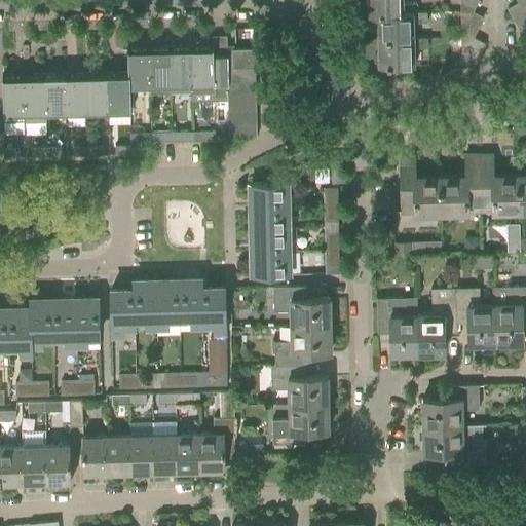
[(402,4),(401,0),(367,0),(368,14),(377,14),(377,13),(416,12),(416,3),(402,4)]
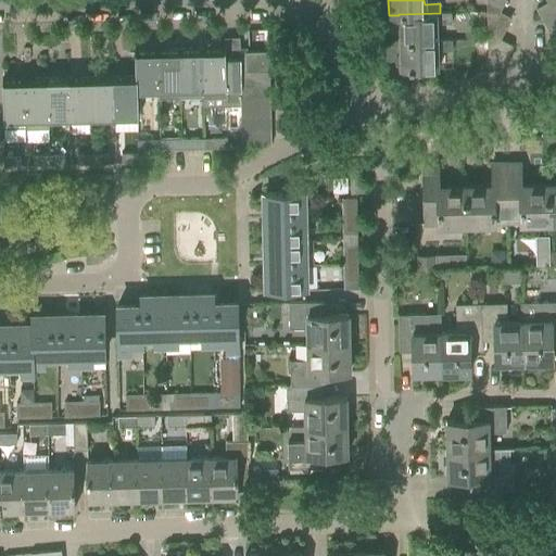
[(485,0),(487,12),(500,12),(505,0),(485,0)]
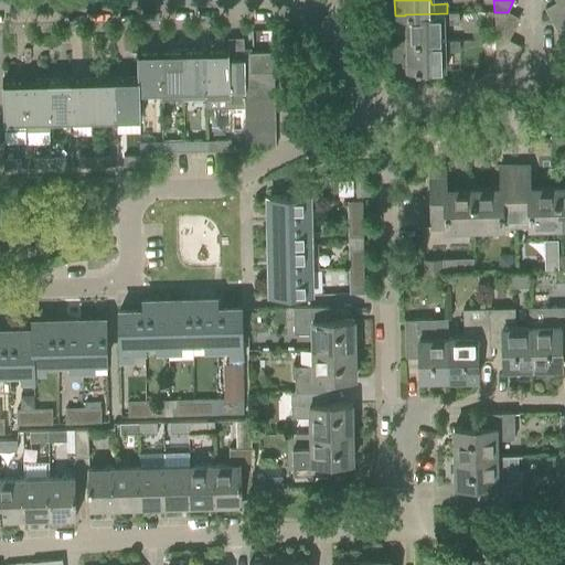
[(564,1),(555,2),(544,9),(556,30),(564,29),(564,1)]
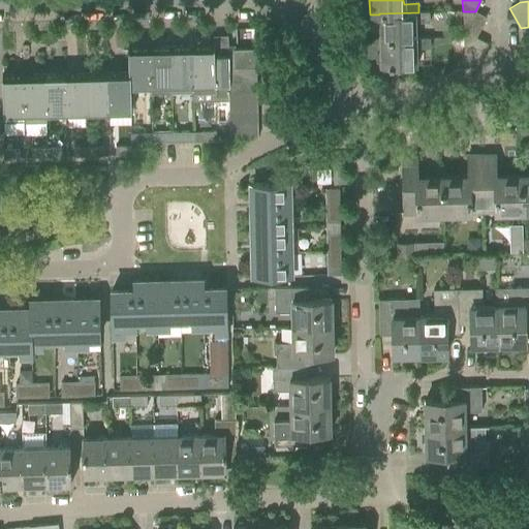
[(475,11),(463,11),(463,37),(475,37),(486,17),(475,11)]
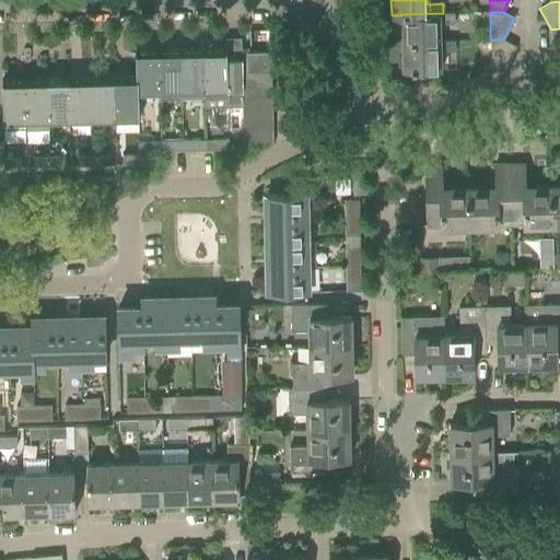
[(453,13),(443,13),(401,14),(401,15),(403,43),(440,42),(440,41),(439,24),(454,24),(453,13)]
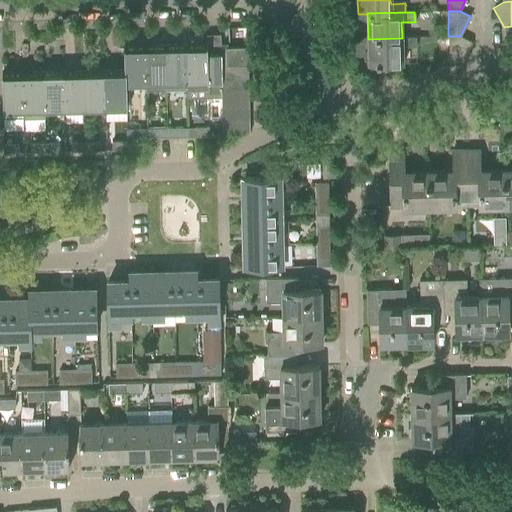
[(471,41),(460,36),(448,36),(449,61),(461,61),(471,41)]
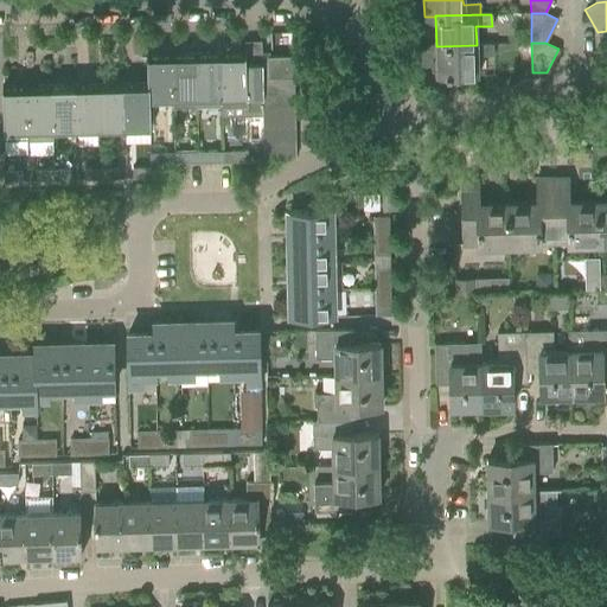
[(477,45),(436,46),(436,76),(477,75),(477,55),(492,55),(492,44),(477,44),(477,45)]
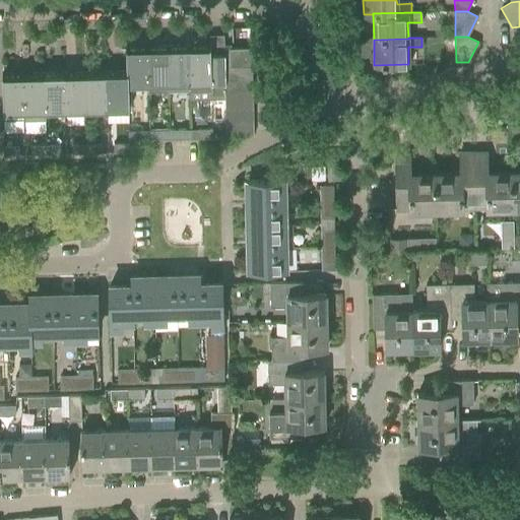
[(208,45),(188,45),(190,91),(190,98),(224,96),(224,94),(223,81),(223,68),(224,68),(252,67),(251,48),(221,49),(221,52),(210,52),(209,41),(208,41),(208,45)]
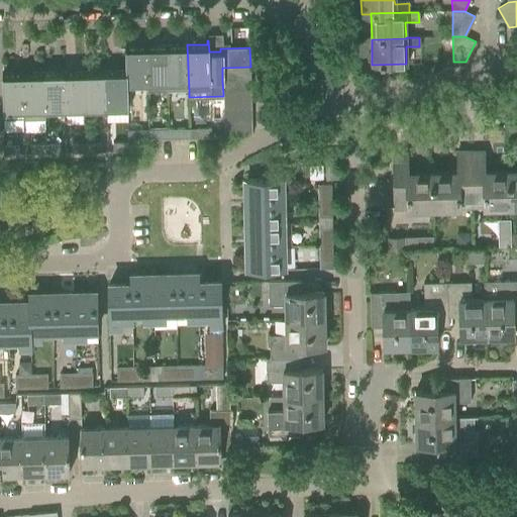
[(147,85),(146,45),(125,46),(125,42),(124,42),(125,71),(125,85),(147,85)]
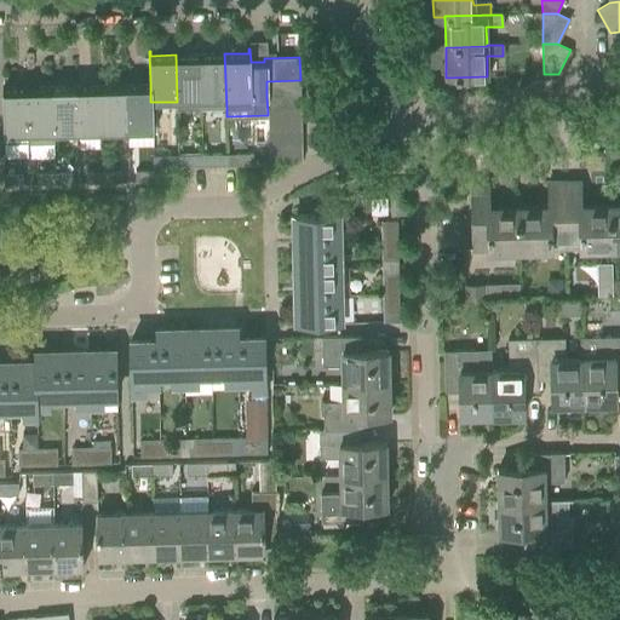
[(227,109),(224,53),(200,55),(201,110),(227,109)]
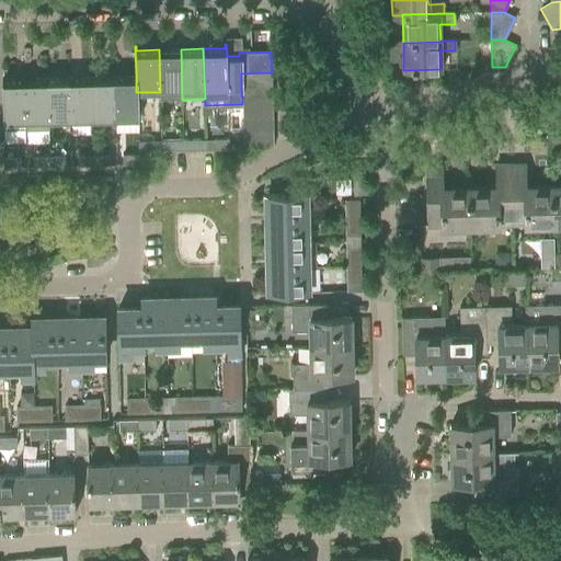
[(181,49),(159,49),(160,92),(160,100),(182,100),(181,49)]
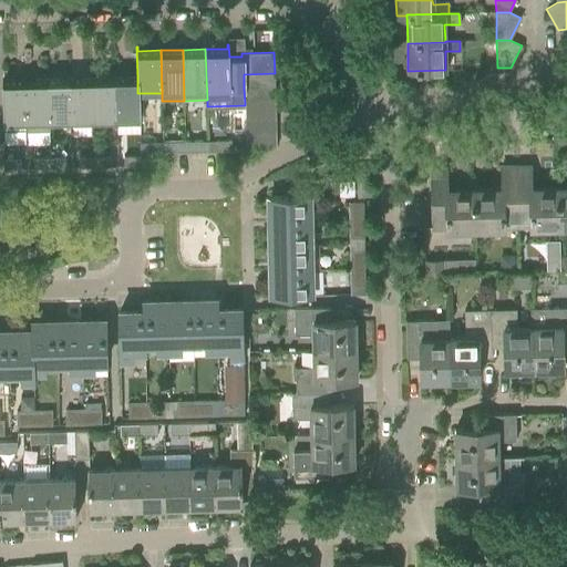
[(275,73),(245,74),(244,74),(244,89),(275,89),(275,73)]
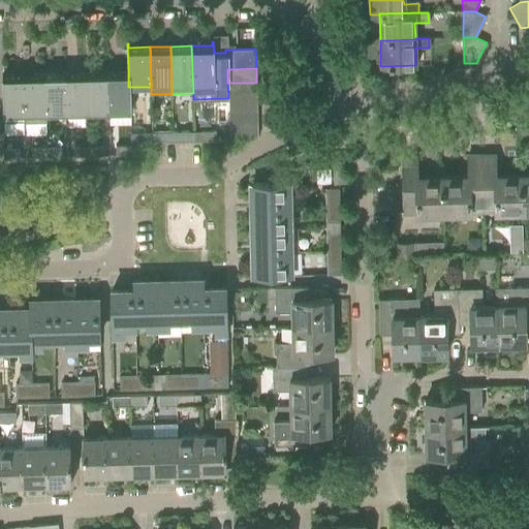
[(24,121),(23,74),(2,75),(2,71),(1,71),(2,122),(3,122),(3,134),(24,133),(24,121)]
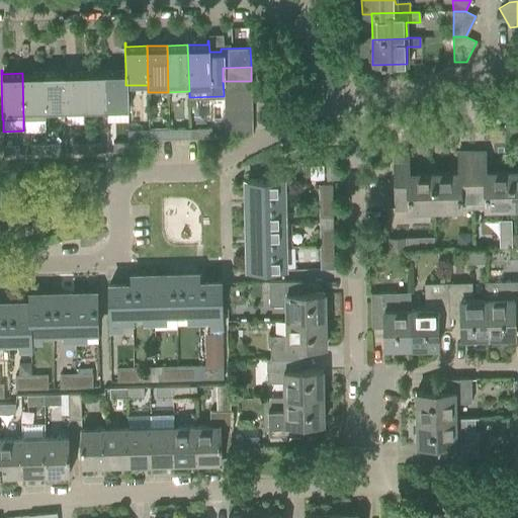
[(104,71),(84,72),(85,111),(105,111),(104,71)]
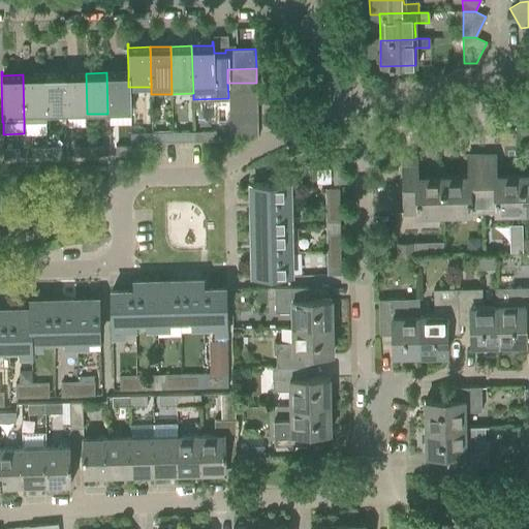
[(128,72),(106,72),(107,114),(129,113),(128,87),(128,72)]
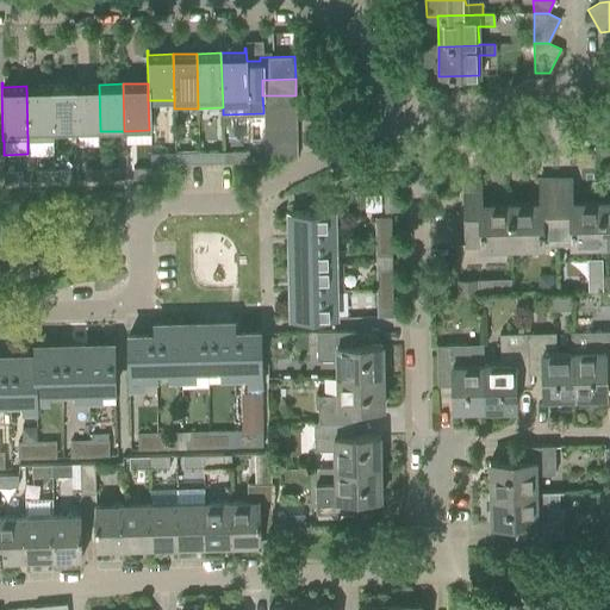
[(75,132),(74,85),(50,86),(53,134),(75,132)]
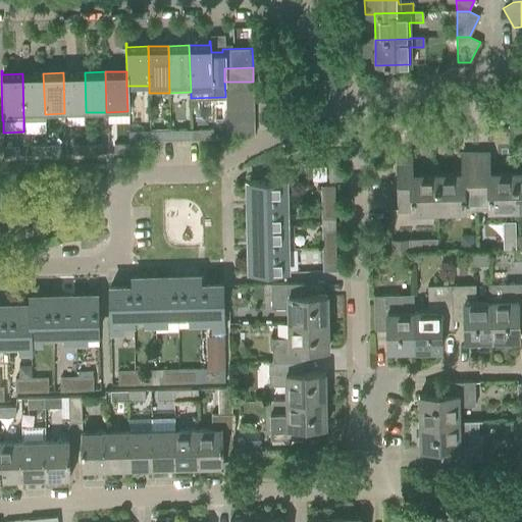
[(85,72),(63,72),(64,113),(86,112),(85,72)]
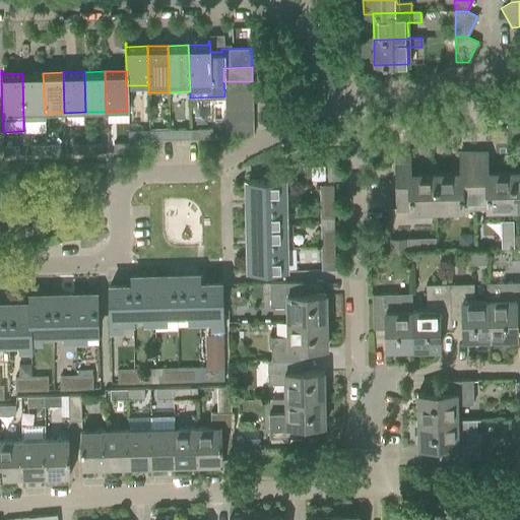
[(43,73),(22,73),(23,119),(45,119),(45,114),(43,73)]
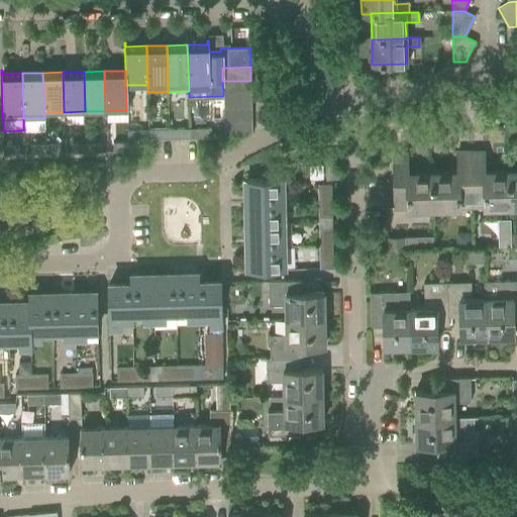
[(250,94),(250,81),(222,81),(223,94),(250,94)]
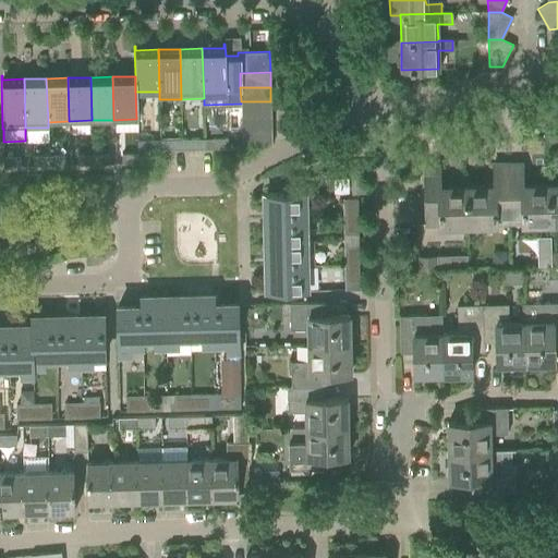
[(241,101),(241,104),(241,117),(271,116),(270,101),(241,101)]
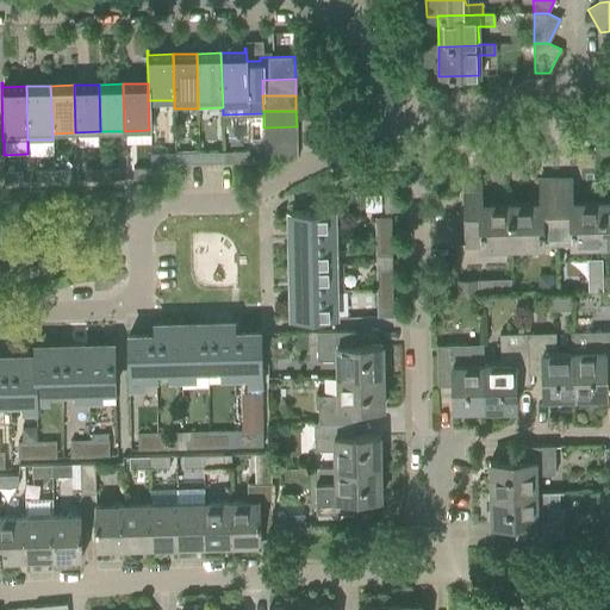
[(297,126),(263,128),(263,144),(297,143),(297,126)]
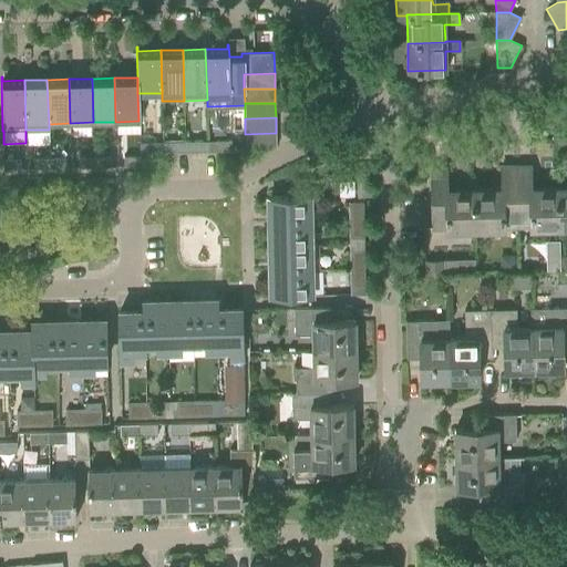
[(276,133),(245,134),(246,147),(276,147),(276,133)]
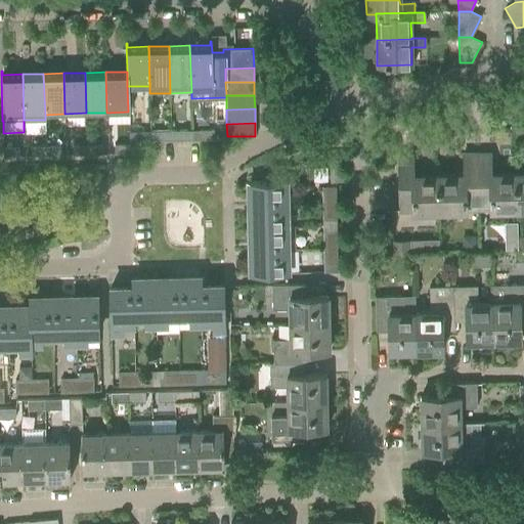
[(144,130),(129,131),(129,132),(129,141),(144,140),(144,130)]
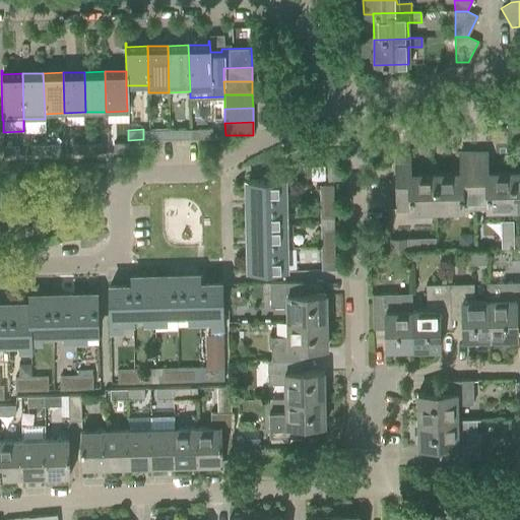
[(212,129),(197,129),(197,138),(212,138),(212,129)]
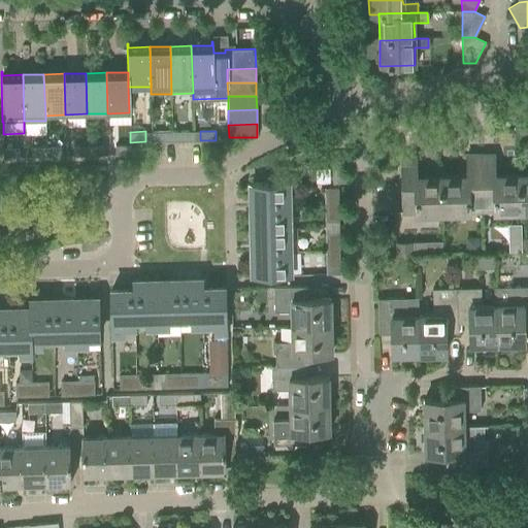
[(172,141),(172,132),(157,132),(157,141),(172,141)]
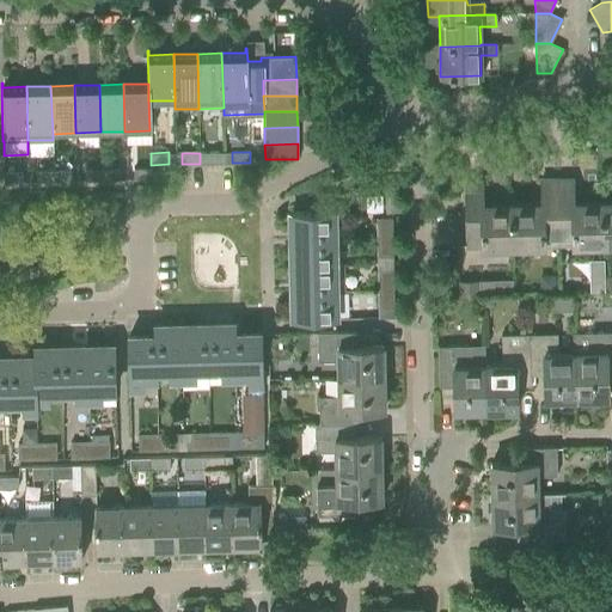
[(216,153),(200,153),(200,164),(218,164),(216,153)]
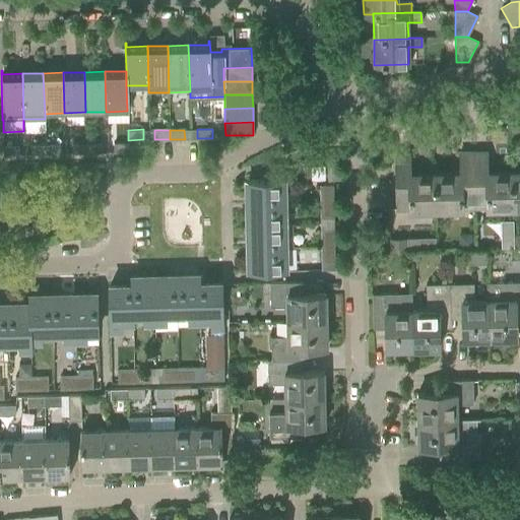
[(102,143),(86,144),(86,153),(102,152),(102,143)]
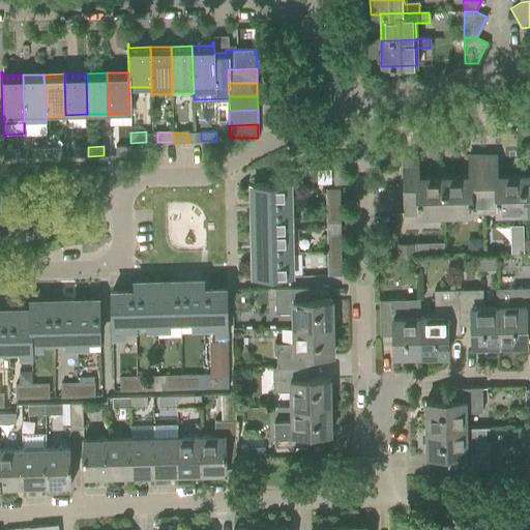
[(130,155),(130,146),(116,146),(116,155),(130,155)]
